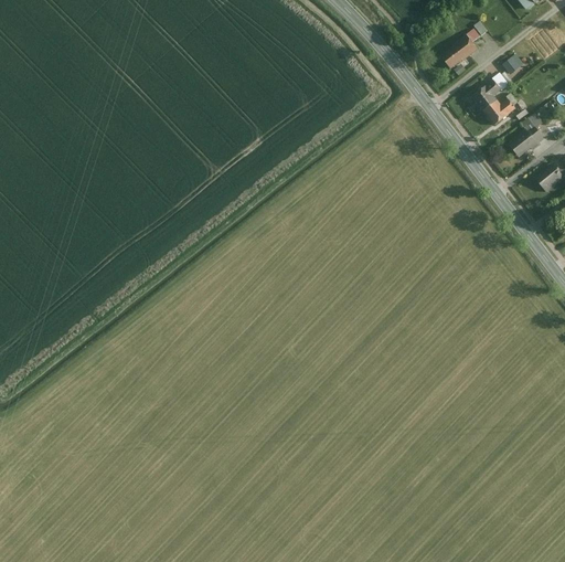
[(487,30),(480,20),(475,24),(482,33),(487,30)]
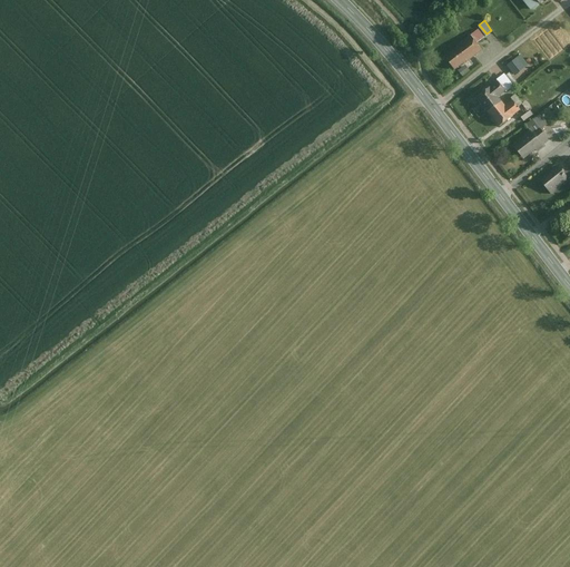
[(551,56),(566,45),(550,26),(537,37),(551,56)]
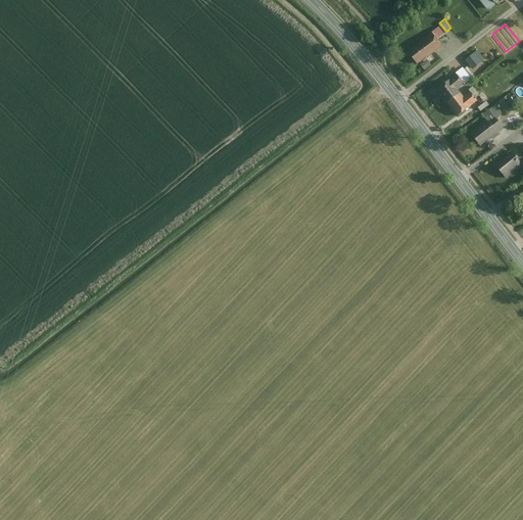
[(441,33),(436,26),(430,30),(435,38),(441,33)]
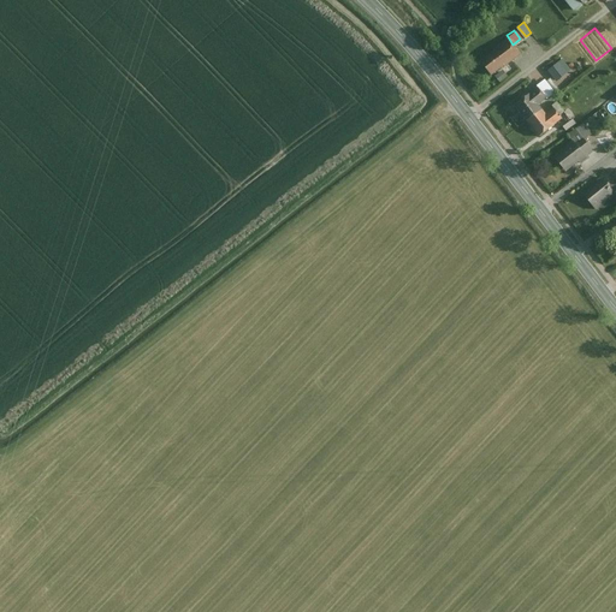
[(513,45),(507,35),(477,58),(490,75),(519,53),(513,45)]
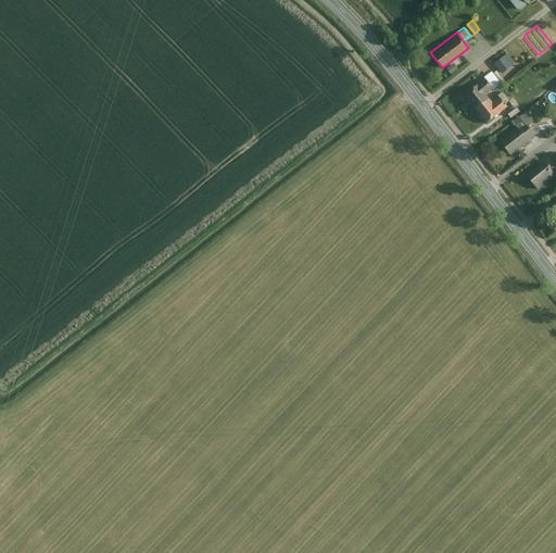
[(501,70),(513,60),(504,50),(493,61),(501,70)]
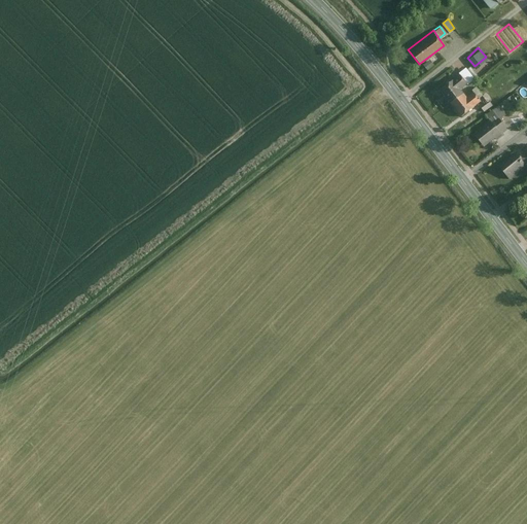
[(476,74),(469,67),(466,68),(473,76),(476,74)]
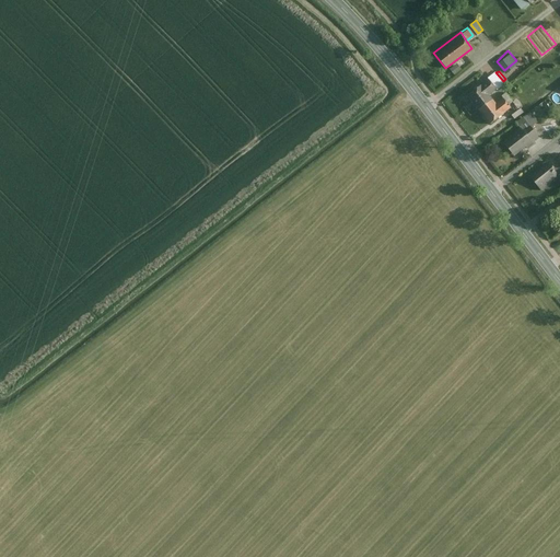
[(496,72),(490,76),(498,86),(503,81),(496,72)]
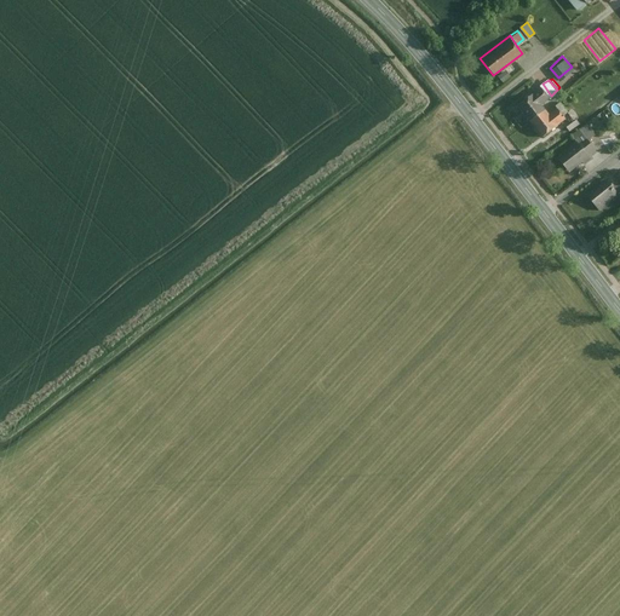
[(543,84),(516,102),(528,120),(544,108),(539,104),(551,96),(543,84)]
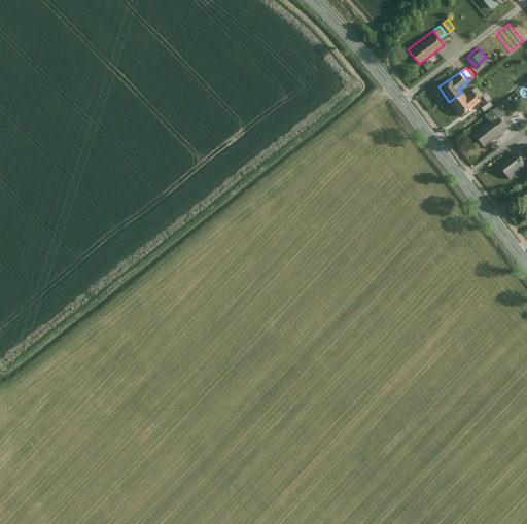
[(481,93),(475,85),(471,89),(478,96),(481,93)]
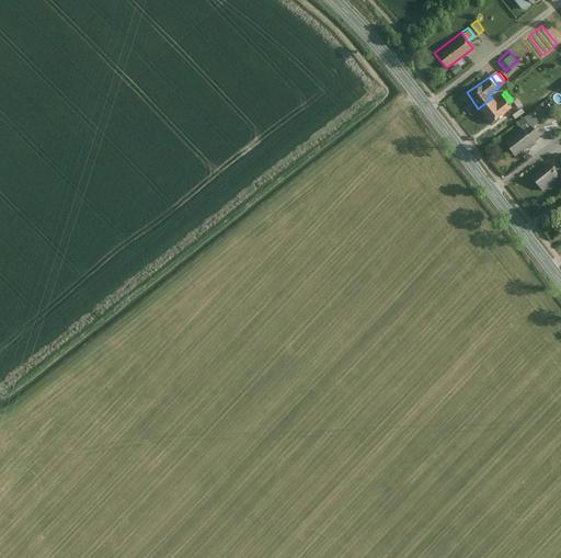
[(478,109),(489,123),(507,107),(500,99),(495,102),(492,98),(478,109)]
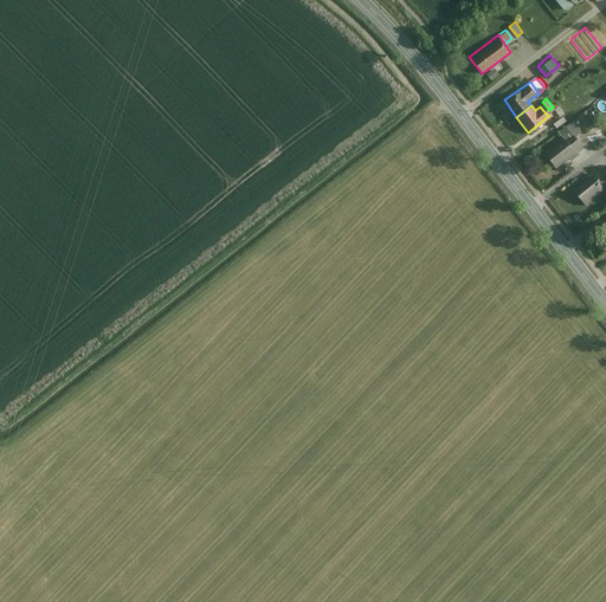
[(575,134),(582,128),(573,117),(556,129),(561,135),(574,151),(584,144),(575,134)]
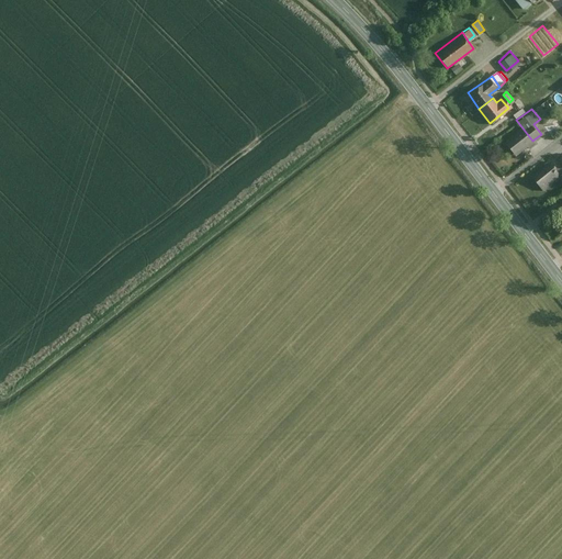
[(503,140),(516,155),(532,141),(520,125),(503,140)]
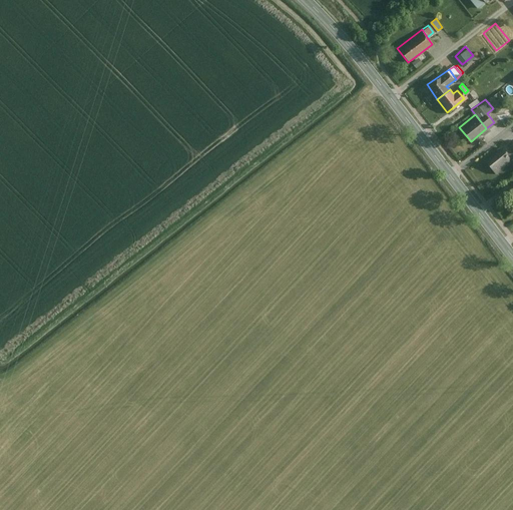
[(512,159),(502,146),(485,159),(495,173),(512,159)]
